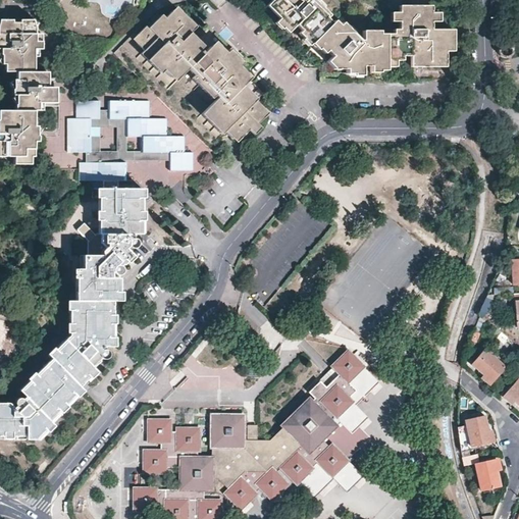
[(328,5),(323,0),(274,0),(272,2),(284,15),(280,19),(287,27),(289,24),(293,30),(301,21),(306,28),(303,31),(308,36),(307,37),(313,43),(316,41),(321,47),(322,46),(327,50),(328,49),(332,54),(326,60),(334,68),(347,69),(347,72),(354,72),(354,74),(364,74),(364,65),(371,65),(371,70),(380,70),(380,68),(388,68),(388,65),(398,65),(398,58),(407,58),(407,54),(414,54),(414,66),(449,66),(449,52),(456,53),(456,31),(434,31),(434,22),(442,22),(442,13),(433,13),(434,7),(422,7),(402,6),(402,13),(394,12),(394,21),(402,21),(402,31),(396,35),(381,35),(381,31),(364,31),(364,40),(361,40),(356,34),(350,27),(344,21),(342,23),(336,28),(332,23),(331,24),(326,19),(331,14),(334,11),(328,5)]
